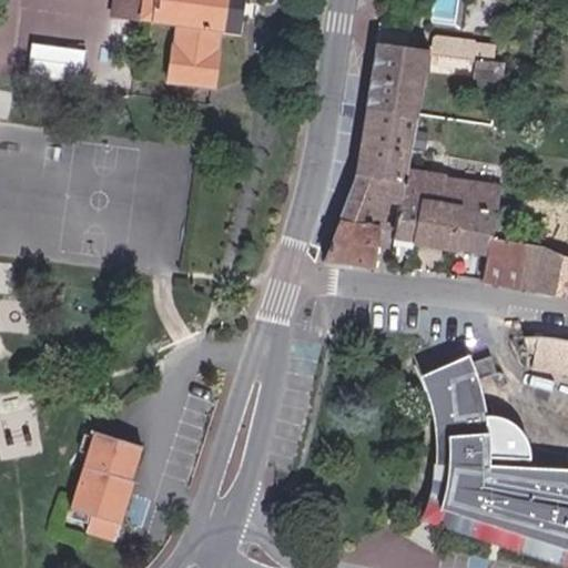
[(108,0),(105,14),(139,20),(141,0),(108,0)]
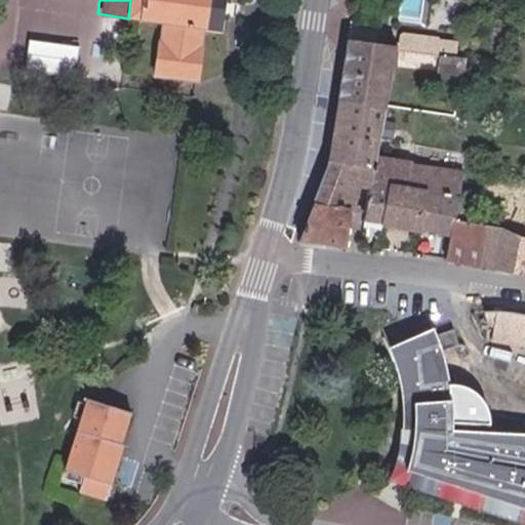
[(130,0),(128,18),(162,25),(155,77),(197,83),(204,35),(225,36),(228,9),(229,0),(130,0)]
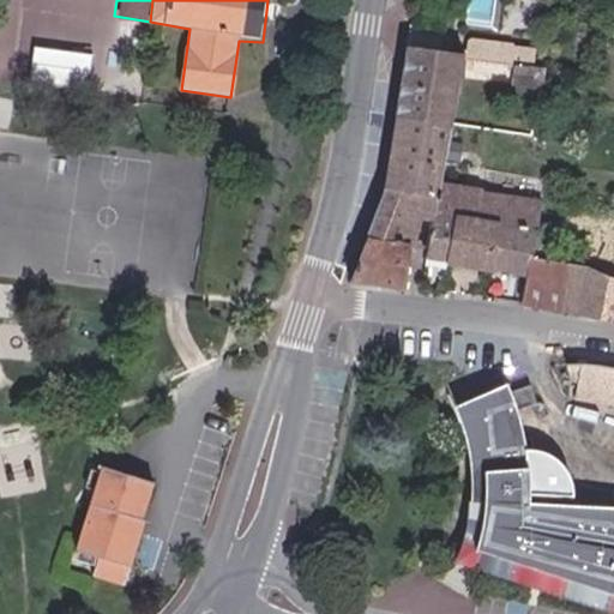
[(415,38),(408,37),(405,55),(439,60),(441,42),(415,38)]
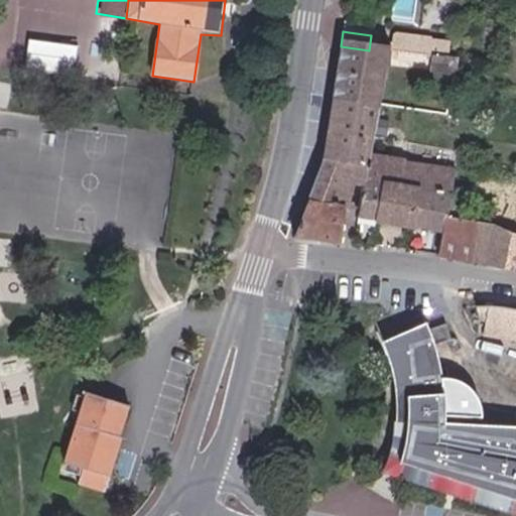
[(394,34),(391,53),(452,60),(454,42),(394,34)]
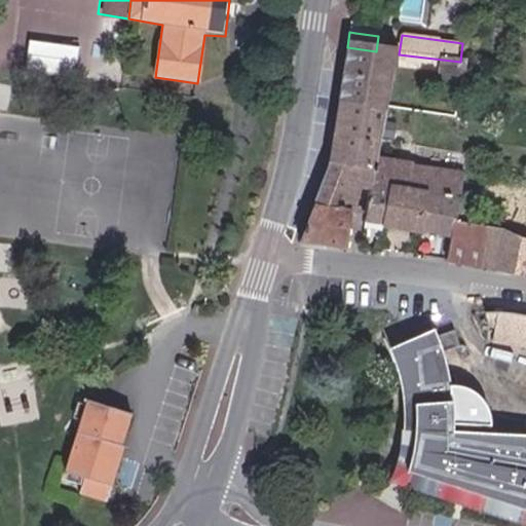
[(339,103),(351,107),(386,116),(395,73),(399,54),(376,51),(347,47),(339,103)]
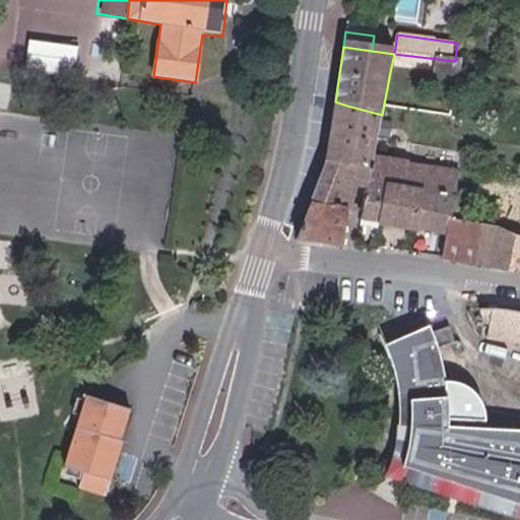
[(460,61),(455,61),(394,54),(390,72),(456,81),(460,61)]
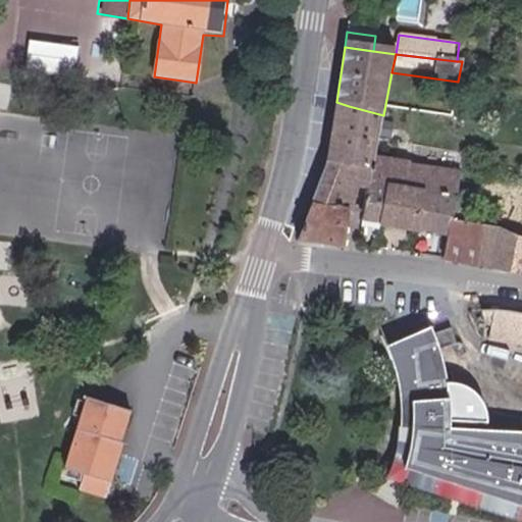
[(349,106),(336,102),(329,158),(341,161),(349,106)]
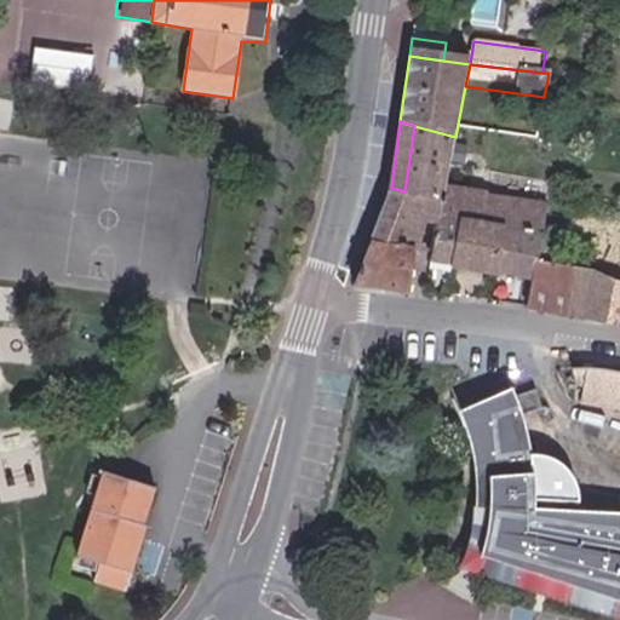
[(431,258),(440,217),(447,183),(455,137),(414,126),(405,191),(429,199),(418,253),(431,258)]
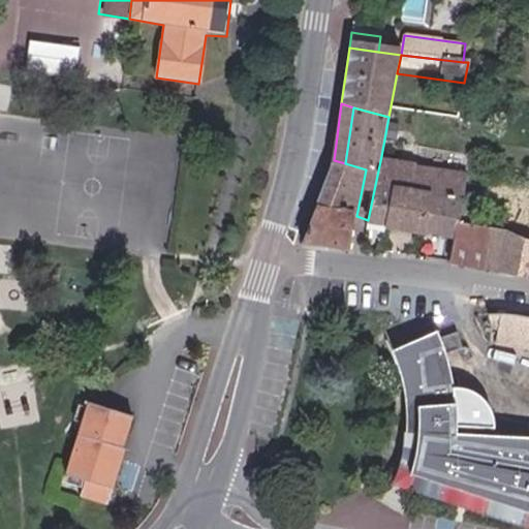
[(394,189),(386,229),(423,237),(431,197),(465,203),(468,173),(416,164),(416,161),(381,156),(375,185),(394,189)]
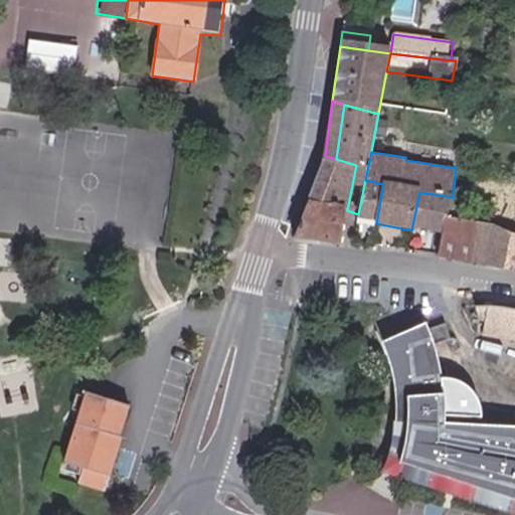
[(347,210),(356,165),(336,159),(325,156),(309,201),(347,210)]
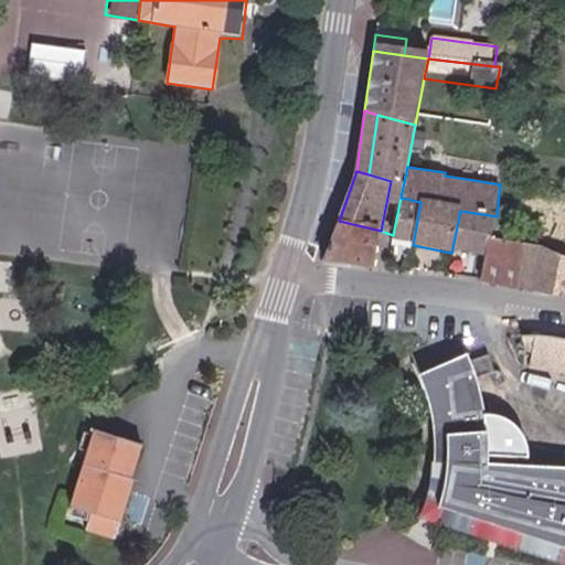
[(401,198),(393,235),(392,241),(413,245),(420,202),(401,198)]
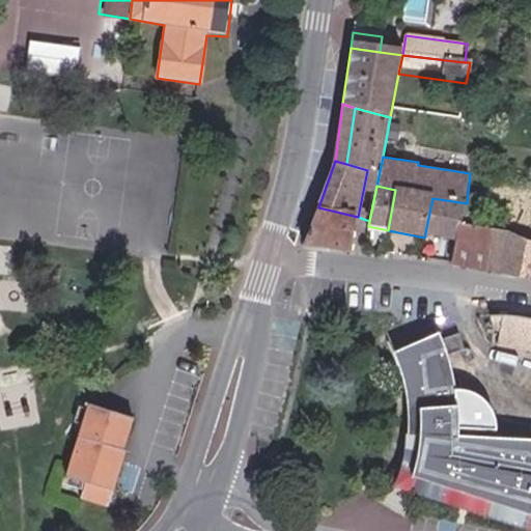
[(458,238),(462,223),(467,203),(432,198),(424,238),(454,245),(451,266),(486,272),(490,244),(458,238)]
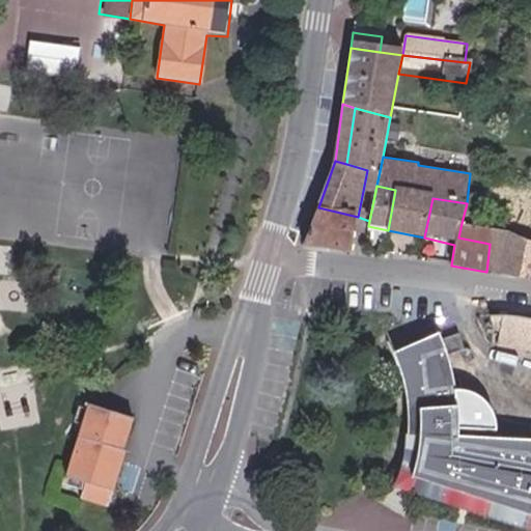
[(358,217),(318,207),(306,244),(351,250),(358,217)]
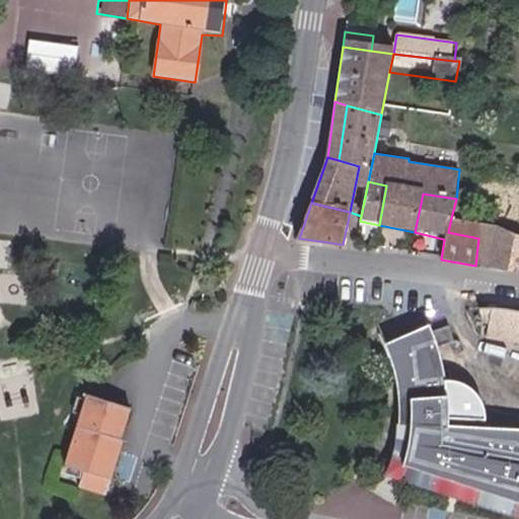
[(478,238),(475,266),(490,268),(497,227),(451,218),(448,232),(478,238)]
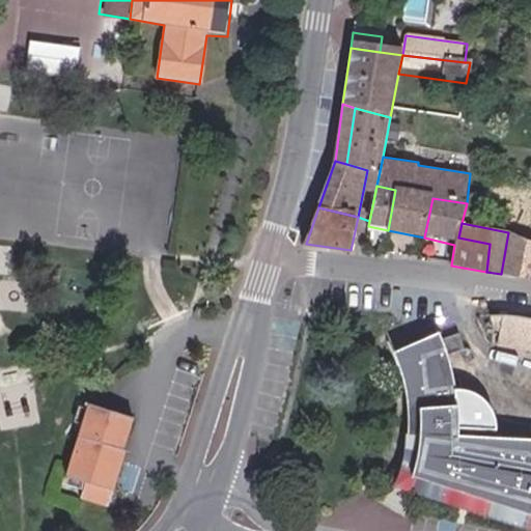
[(530,239),(526,239),(519,276),(530,278),(530,239)]
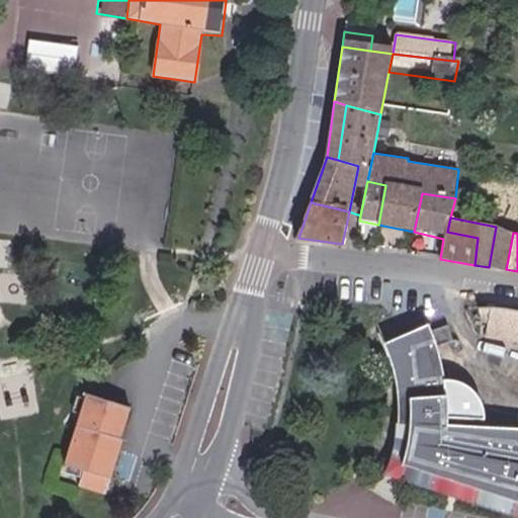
[(491,320),(504,308),(472,303),(480,319),(491,320)]
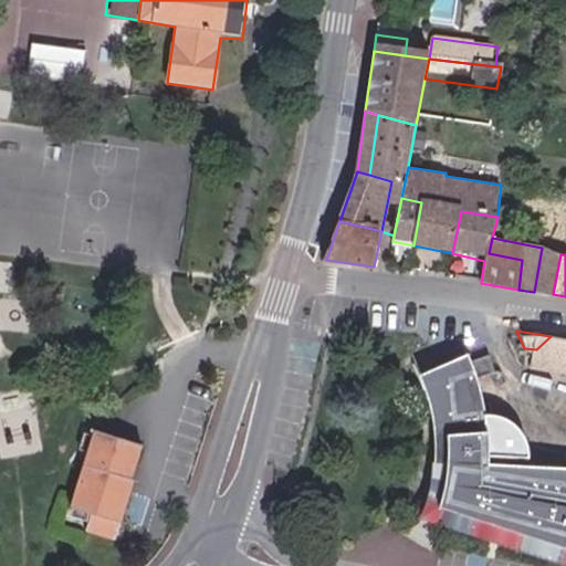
[(536,349),(524,348),(530,364),(565,369),(565,338),(551,336),(536,349)]
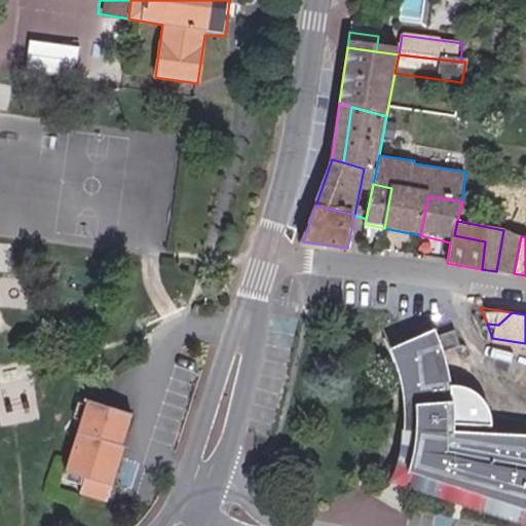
[(525,511),(525,435),(493,434),(453,431),(452,380),(448,362),(465,357),(459,338),(442,344),(439,331),(402,344),(413,376),(418,418),(408,474),(525,511)]
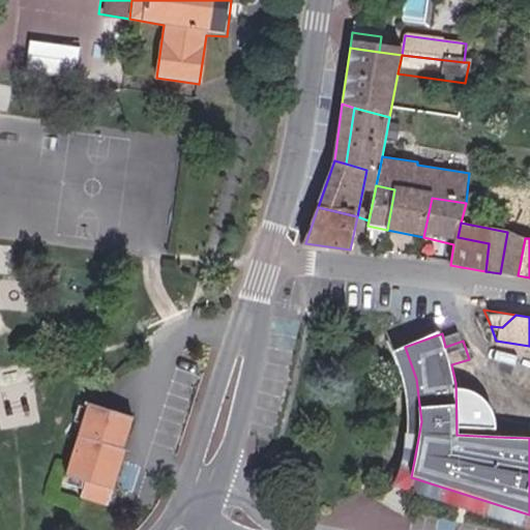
[(474,396),(465,389),(455,383),(457,435),(497,437),(493,425),(489,415),(482,405),(474,396)]
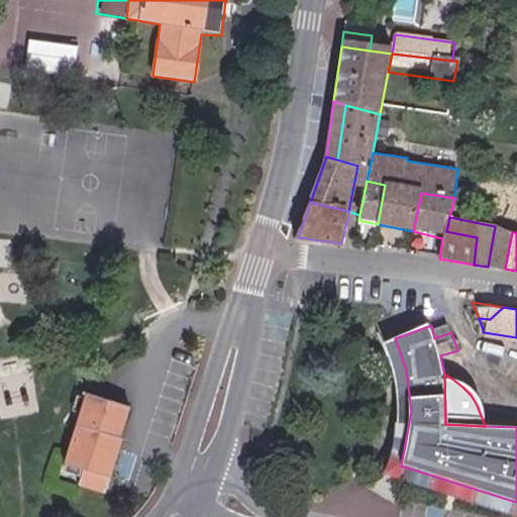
[(131,413),(87,401),(68,474),(87,480),(84,495),(111,502),(123,452),(121,452),(131,413)]
